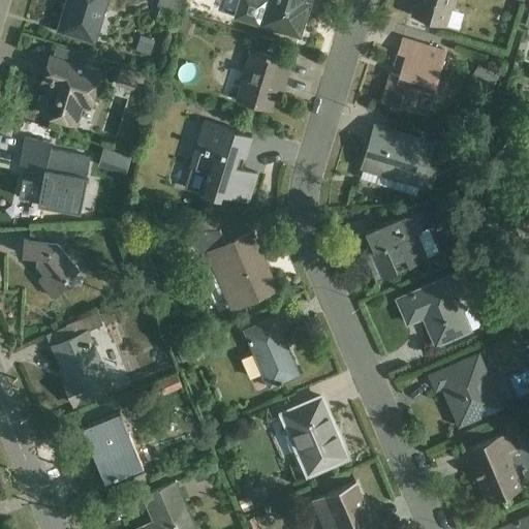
[(68,0),(58,33),(96,44),(110,0),(68,0)]
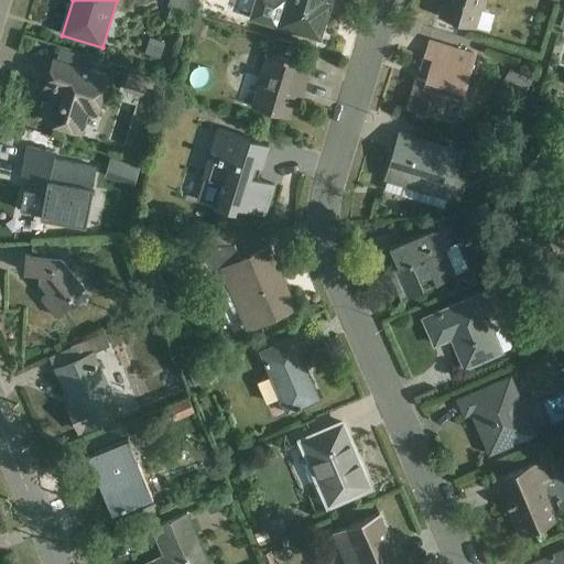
[(194,18),(198,0),(170,0),(169,8),(194,18)]
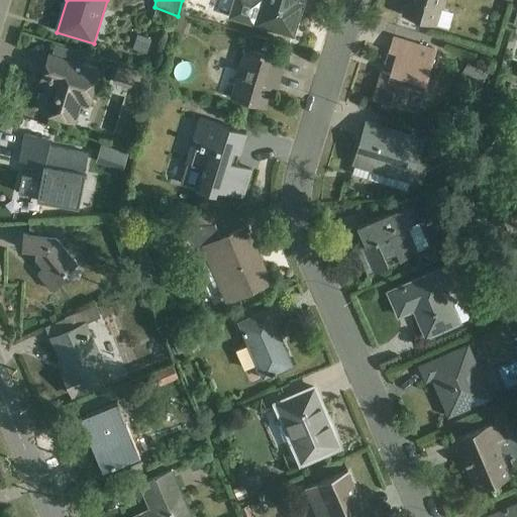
[(234,0),(229,17),(292,36),(302,6),(297,4),(298,0),(234,0)]
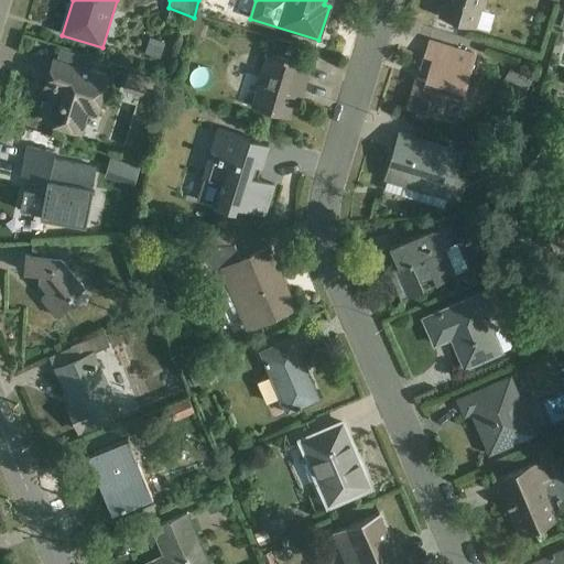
[(478,30),(490,33),(496,17),(481,12),(485,0),(444,0),(438,19),(477,31),(478,30)]
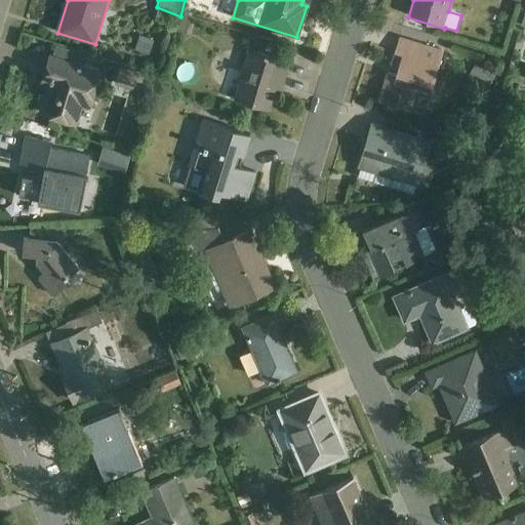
[(155,42),(140,37),(135,51),(149,56),(155,42)]
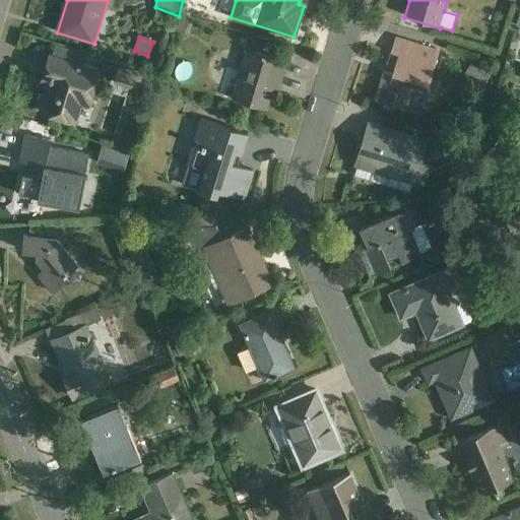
[(416,115),(424,93),(427,93),(439,54),(395,41),(391,54),(398,56),(392,76),(385,74),(376,102),(416,115)]
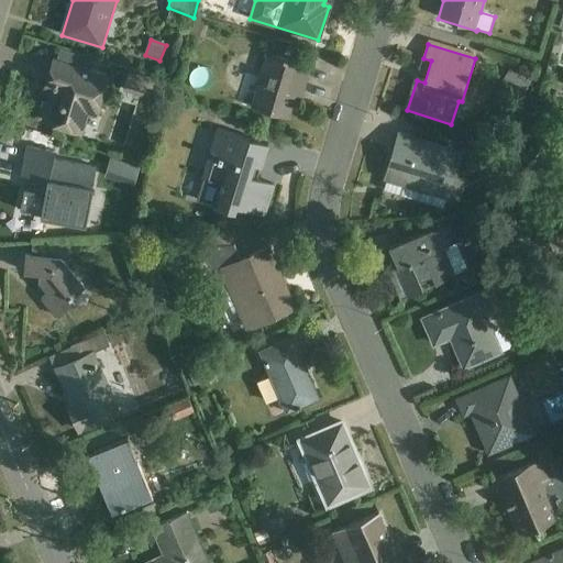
[(251,108),(288,119),(299,80),(306,83),(310,68),(267,53),(251,108)]
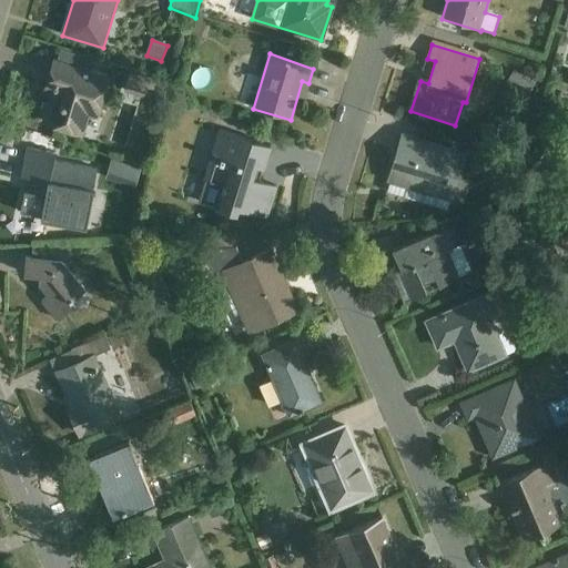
[(98,120),(111,81),(54,63),(47,90),(54,92),(51,103),(46,105),(43,114),(46,120),(44,123),(84,135),(89,118),(98,120)]
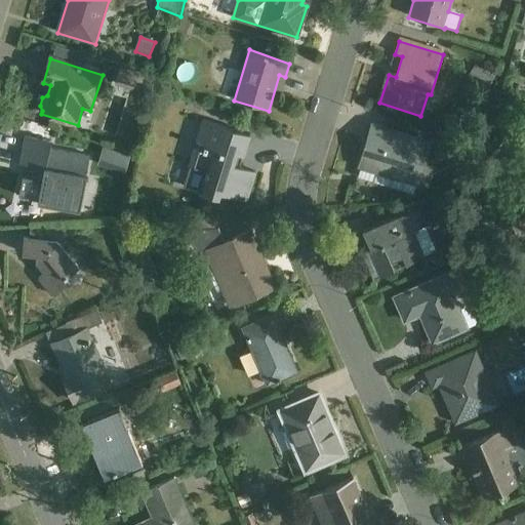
[(145,75),(121,68),(115,85),(138,92),(145,75)]
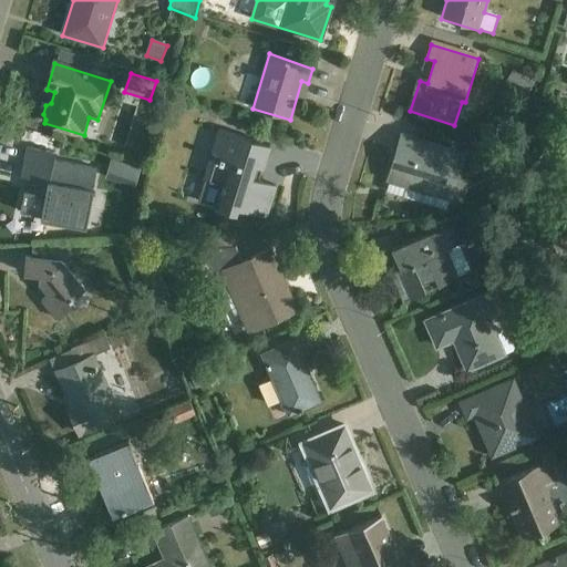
[(533,133),(546,144),(556,132),(544,121),(533,133)]
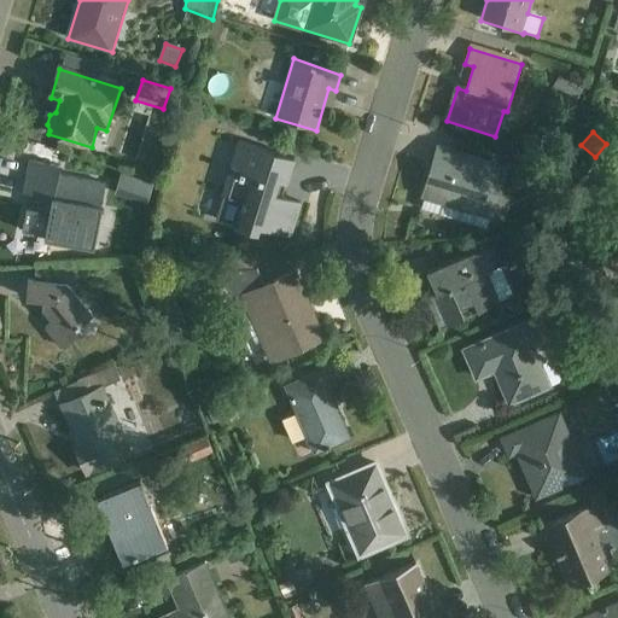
[(262,228),(290,238),(301,204),(274,196),(279,181),(286,184),(295,159),(237,143),(220,197),(223,197),(215,222),(260,234),(262,228)]
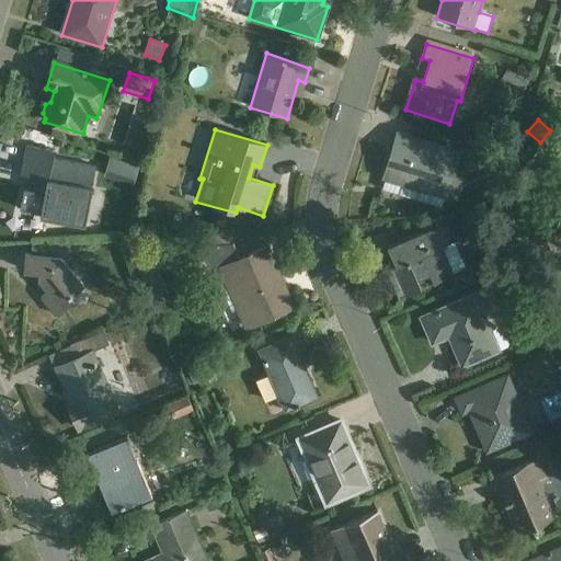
[(448,199),(458,202),(467,174),(457,170),(461,155),(398,135),(385,179),(386,180),(382,190),(442,208),(444,199),(448,201),(448,199)]
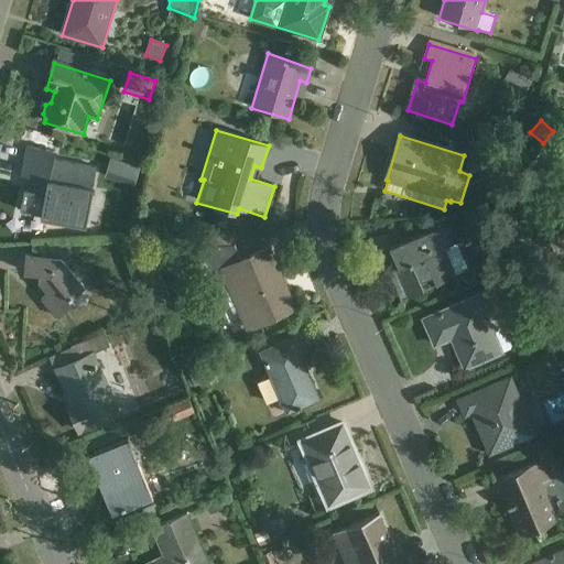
[(42,220),(88,229),(97,170),(54,160),(55,154),(26,149),(21,179),(49,184),(42,220)]
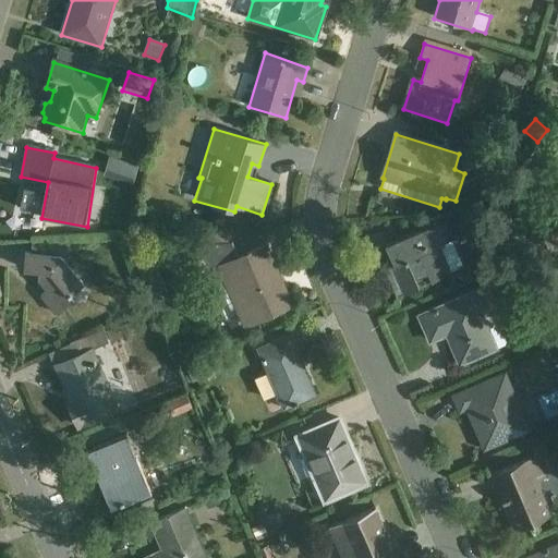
[(499,154),(487,159),(494,177),(506,172),(499,154)]
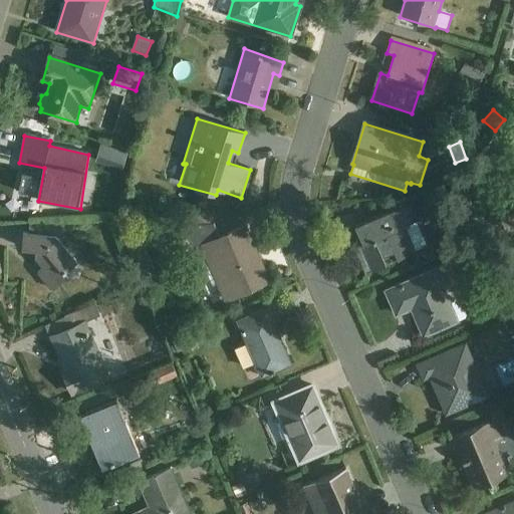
[(127,157),(99,148),(95,160),(123,169),(127,157)]
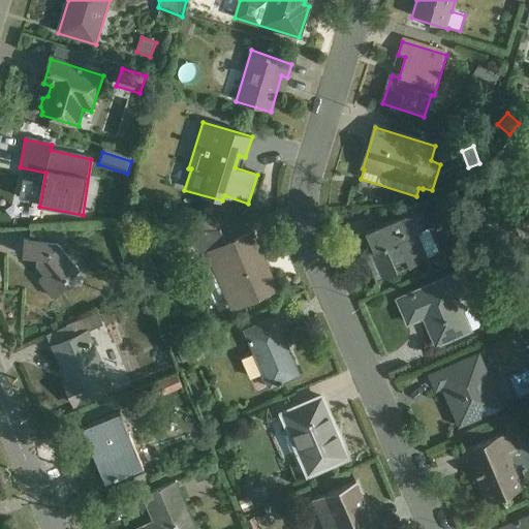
[(414,216),(405,217),(365,234),(373,253),(369,255),(379,281),(397,274),(394,266),(405,260),(409,269),(429,260),(428,258),(439,254),(429,230),(422,232),(414,216)]
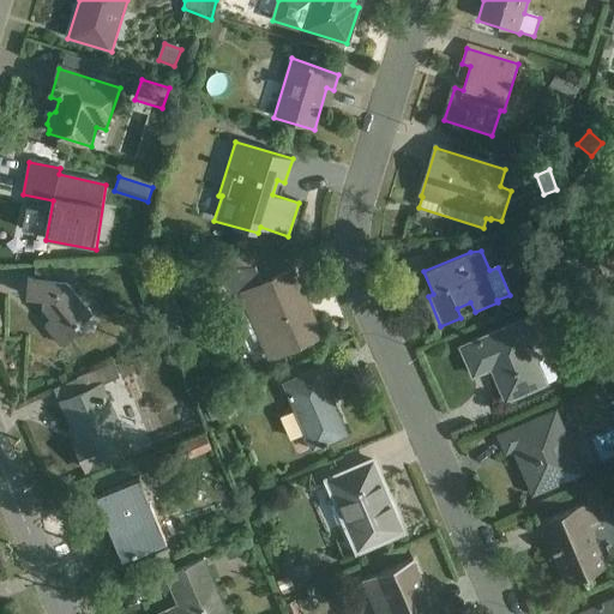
[(268,361),(321,338),(293,274),(263,286),(256,270),(254,257),(226,259),(232,276),(218,281),(227,302),(241,296),(248,315),(242,319),(253,343),(259,341),(268,361)]
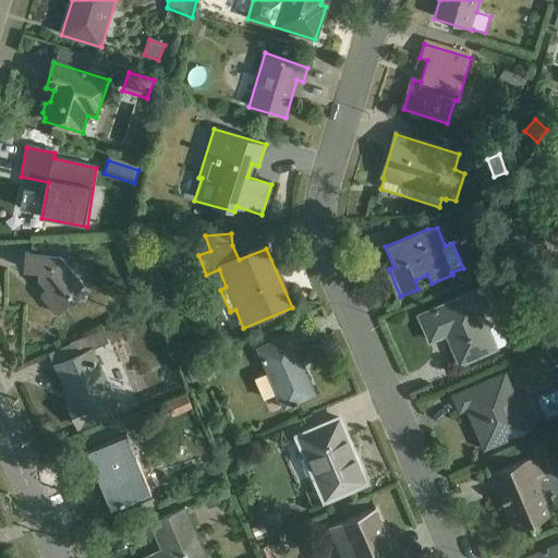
[(154,257),(143,235),(125,240),(152,303),(169,295),(154,257)]
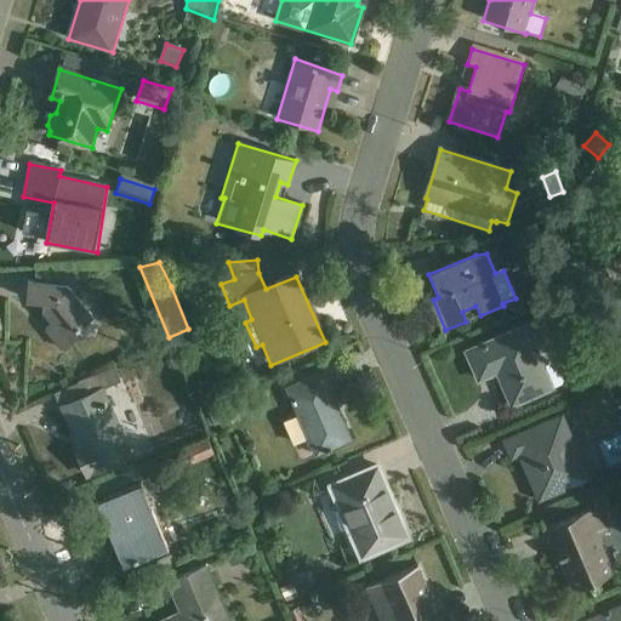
[(78,329),(92,318),(68,288),(28,284),(26,302),(44,305),(43,314),(52,326),(46,332),(62,353),(83,335),(78,329)]
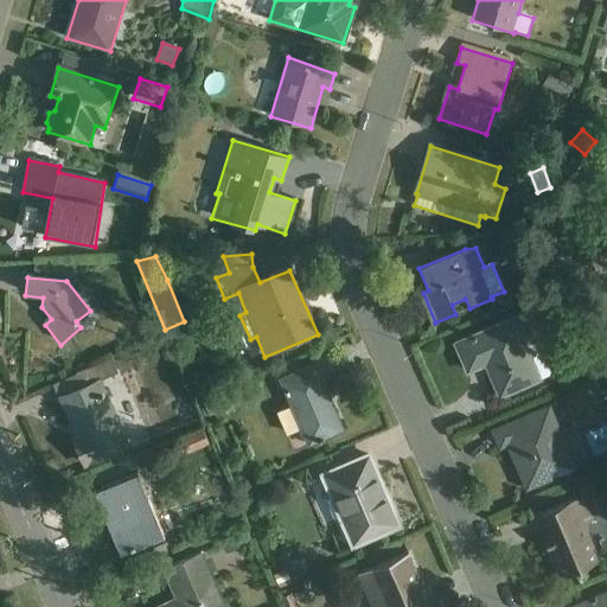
[(535,337),(525,315),(457,345),(468,374),(490,364),(493,372),(490,374),(500,398),(550,377),(551,372),(545,358),(541,356),(532,358),(526,342),(535,337)]
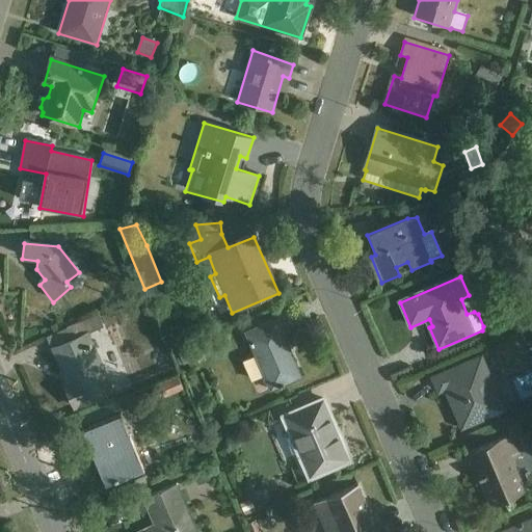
[(74,408),(114,392),(89,335),(126,320),(122,310),(100,319),(99,316),(67,329),(72,342),(54,349),(70,387),(64,389),(74,408)]
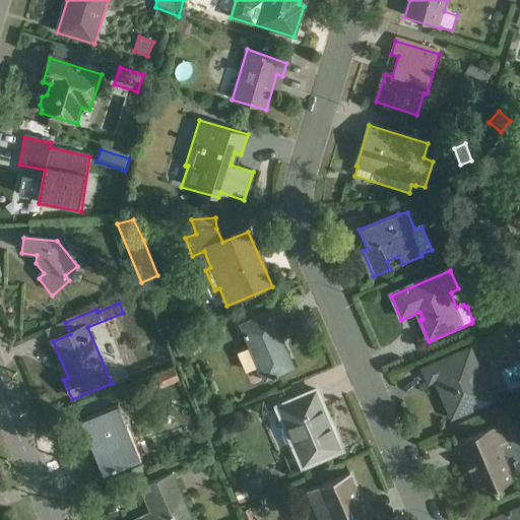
[(264,383),(295,370),(295,369),(294,370),(288,355),(288,354),(287,354),(285,355),(281,346),(284,345),(270,314),(240,327),(264,383)]
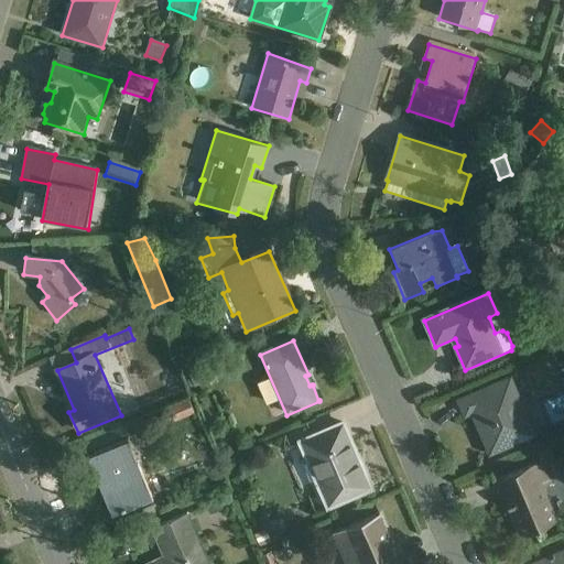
[(263,404),(274,401),(268,379),(257,382),(263,404)]
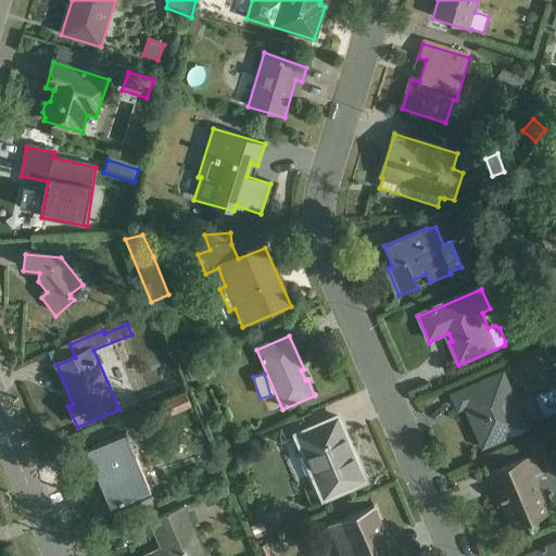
[(483,449),(529,431),(505,374),(453,396),(458,411),(466,408),(483,449)]
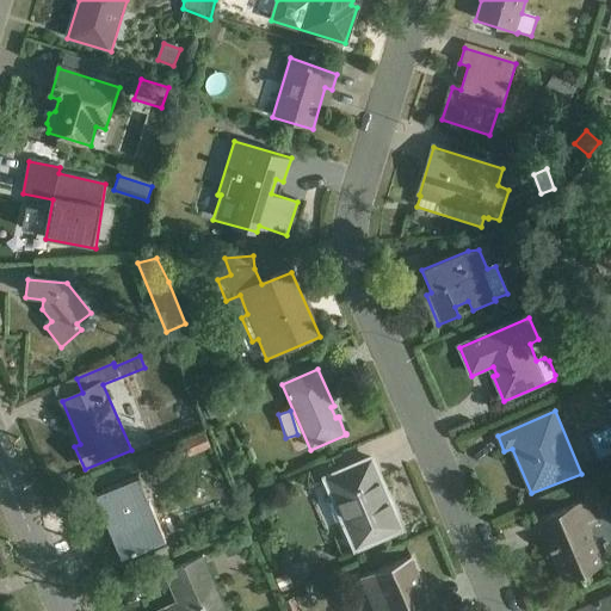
[(353,551),(402,530),(372,461),(323,482),(353,551)]
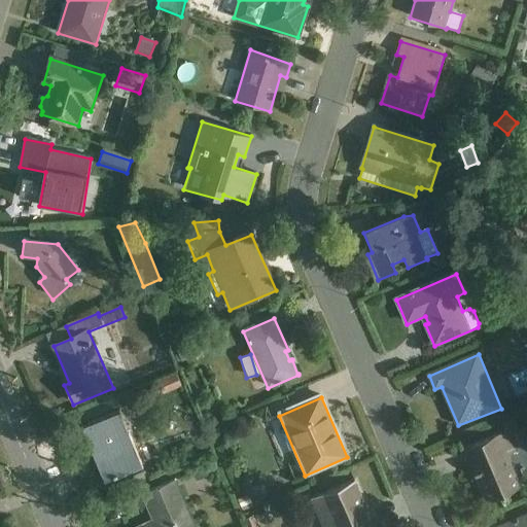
[(104,482),(142,466),(119,412),(86,426),(101,460),(96,462),(104,482)]
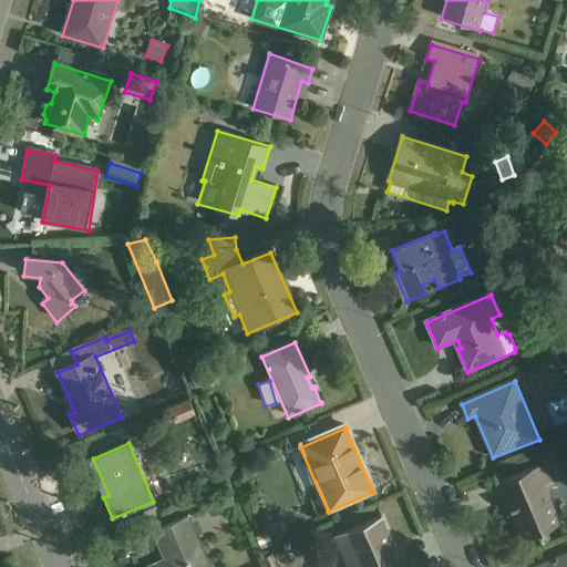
[(523,540),(560,524),(546,490),(557,485),(548,463),(496,485),(504,504),(506,503),(523,540)]
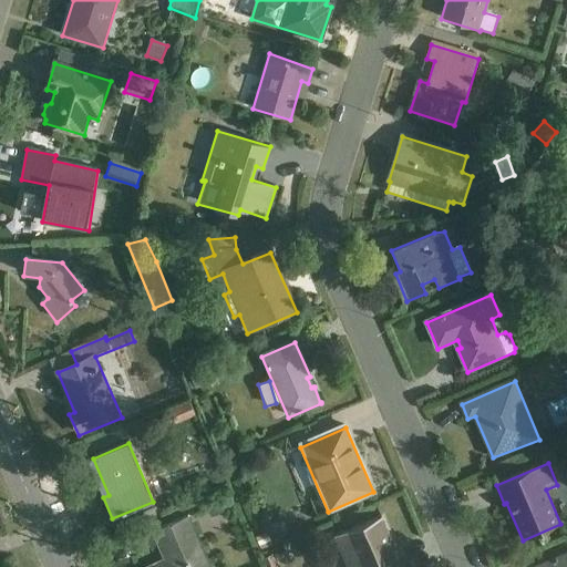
[(204,501),(212,519),(224,514),(216,495),(204,501)]
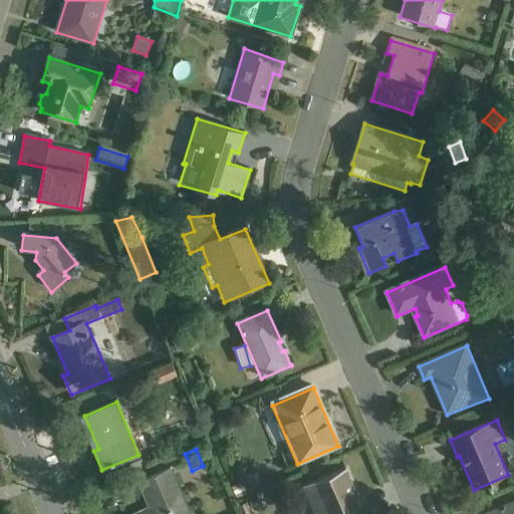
[(191,513),(172,469),(138,484),(149,510),(139,513),(191,513)]
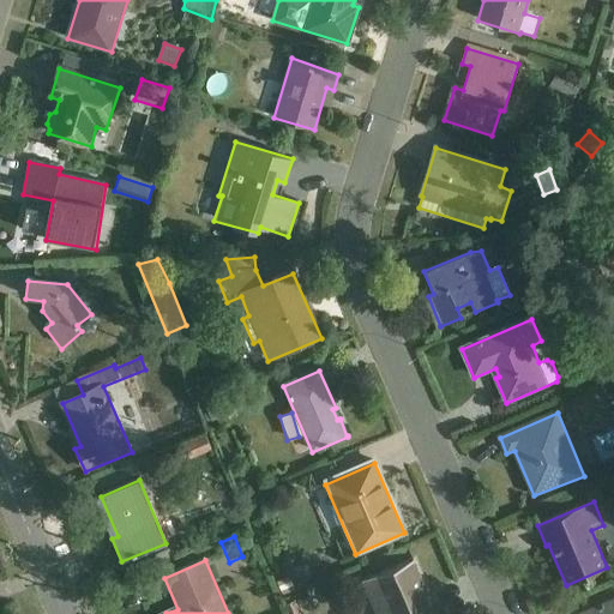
[(375,613),(439,613),(434,603),(432,605),(413,561),(362,583),(375,613)]
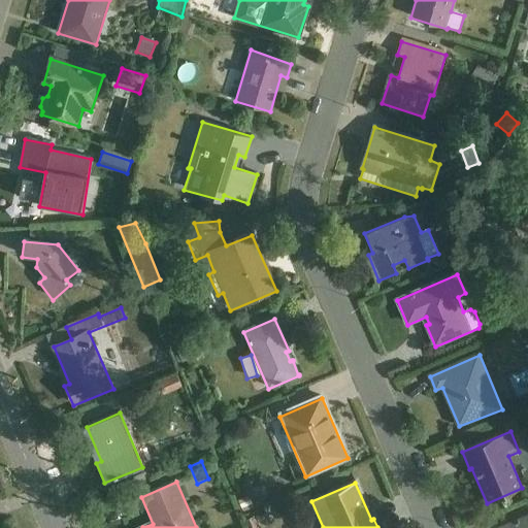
[(245,522),(248,527),(264,527),(271,526),(267,515),(245,522)]
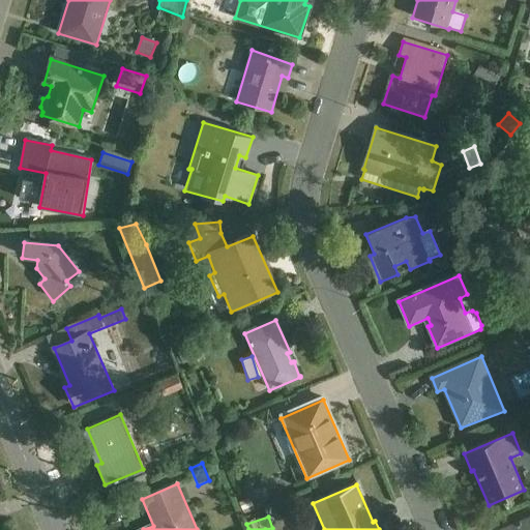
[(529,529),(529,519),(504,529),(529,529)]
